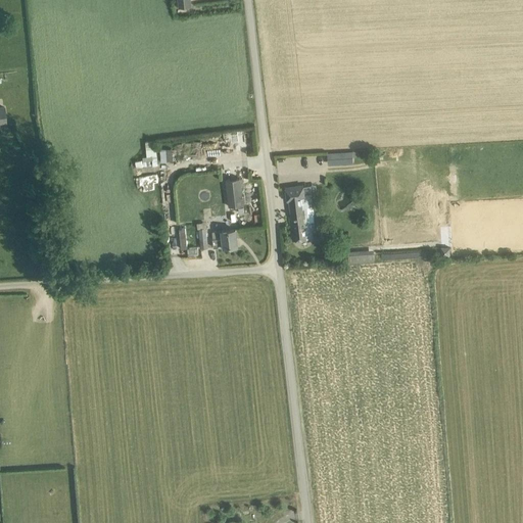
[(156,163),(156,141),(146,141),(147,158),(154,158),(154,163),(156,163)]
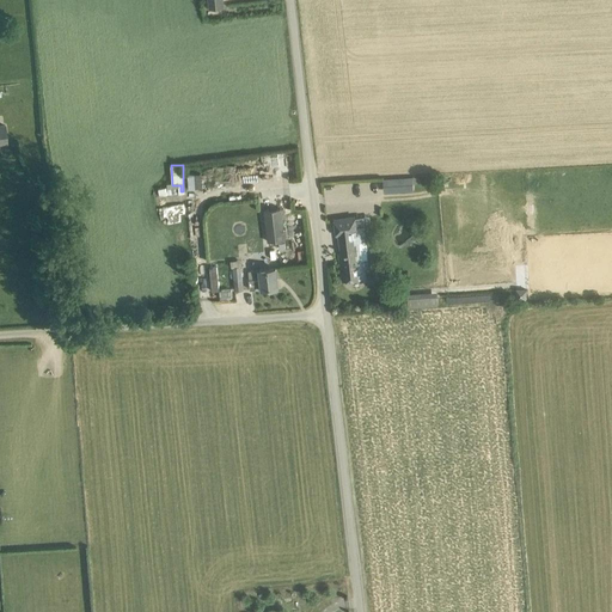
[(188,173),(189,188),(202,188),(202,173),(188,173)]
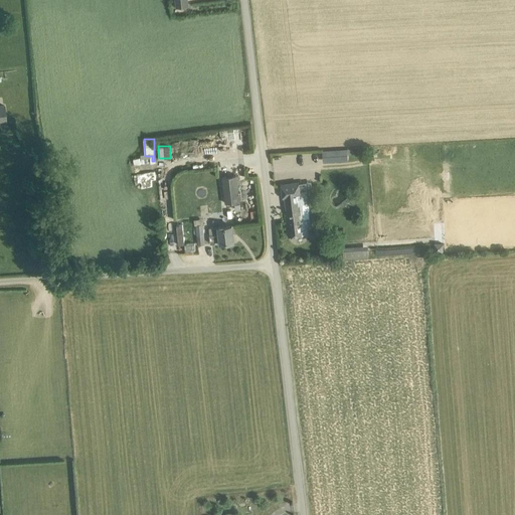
[(347,149),(338,149),(338,161),(348,160),(347,149)]
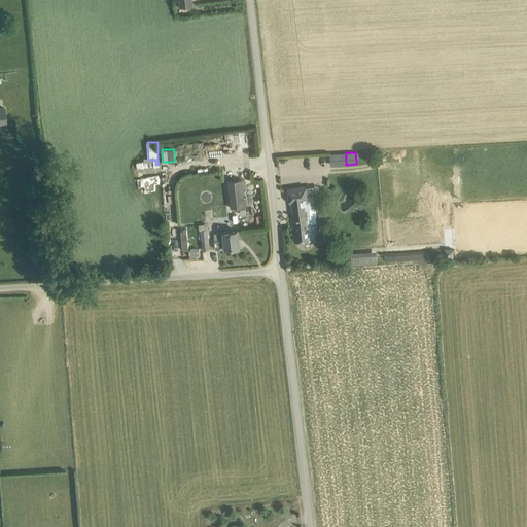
[(140,178),(141,185),(160,182),(159,175),(140,178)]
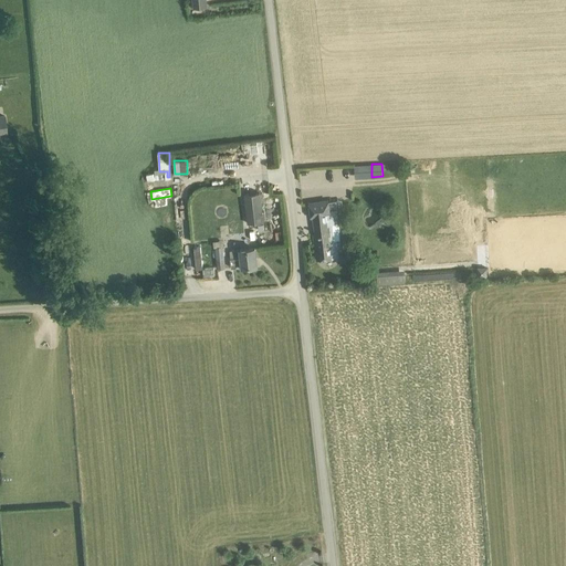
[(260,194),(249,195),(245,196),(249,224),(263,223),(260,194)]
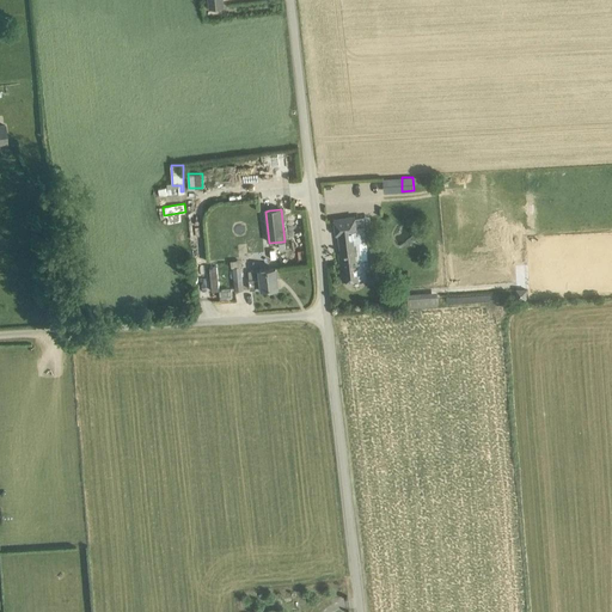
[(365,268),(369,268),(365,226),(356,227),(355,216),(335,219),(336,231),(338,230),(341,254),(338,254),(343,282),(366,279),(365,268)]
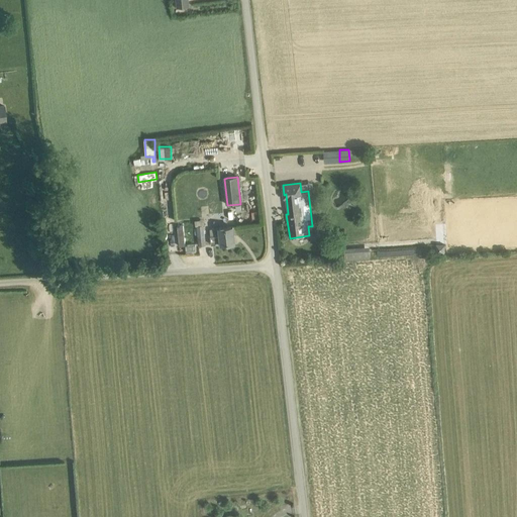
[(196,226),(199,246),(206,245),(204,225),(196,226)]
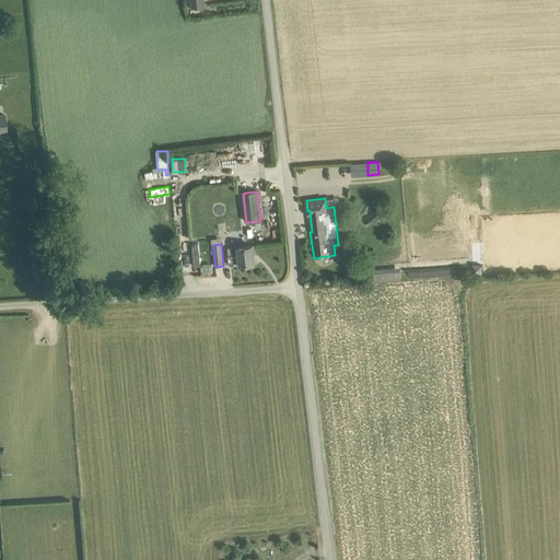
[(228,248),(229,265),(254,263),(252,245),(237,247),(228,248)]
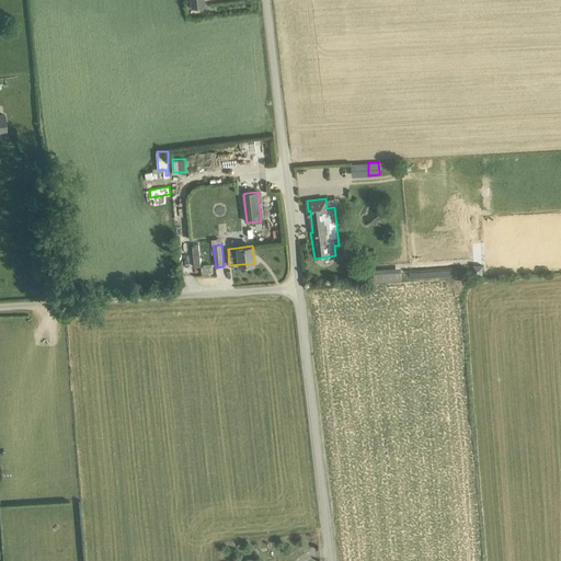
[(401,267),(374,270),(374,282),(401,279),(401,267)]
